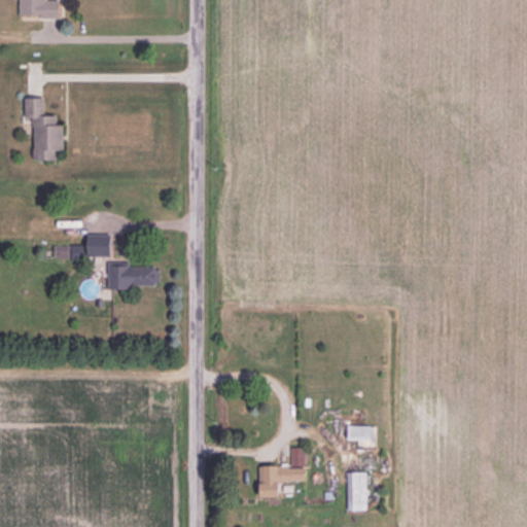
[(19,0),(20,15),(59,15),(58,0),(19,0)]
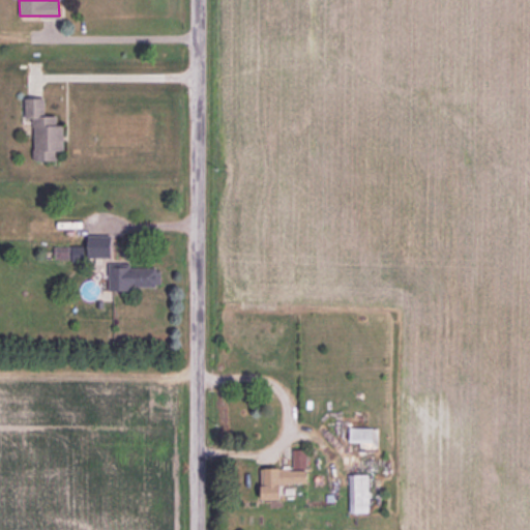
[(63,150),(63,124),(56,124),(56,115),(45,115),(45,97),(24,97),(24,118),(33,118),(33,159),(45,159),(45,150),(63,150)]
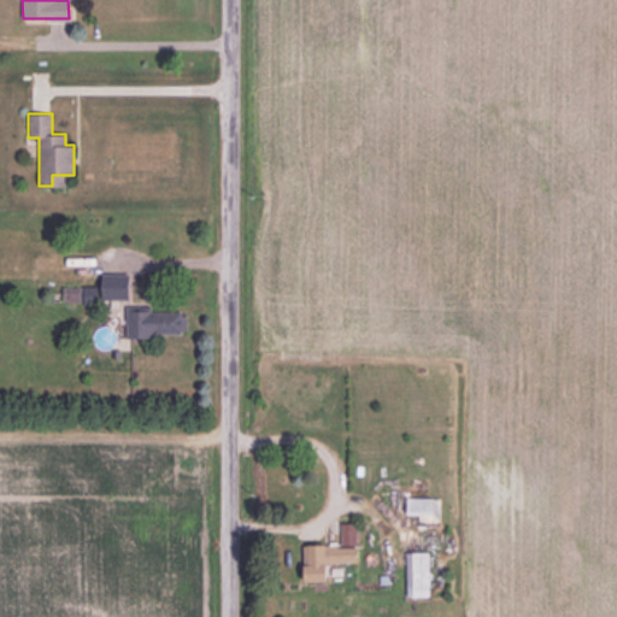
[(129,272),(101,272),(101,299),(129,299),(129,272)]
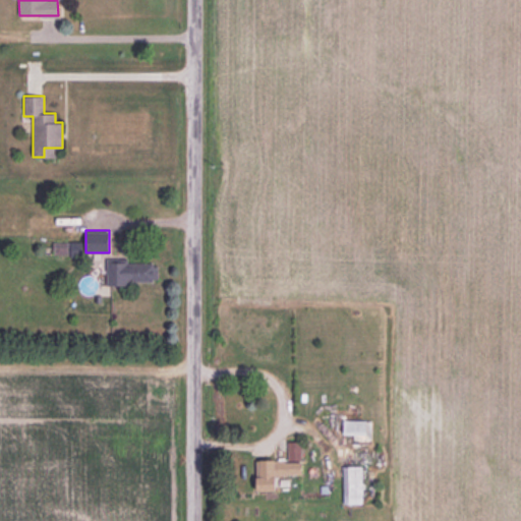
[(81,241),(53,241),(53,254),(81,254),(81,241)]
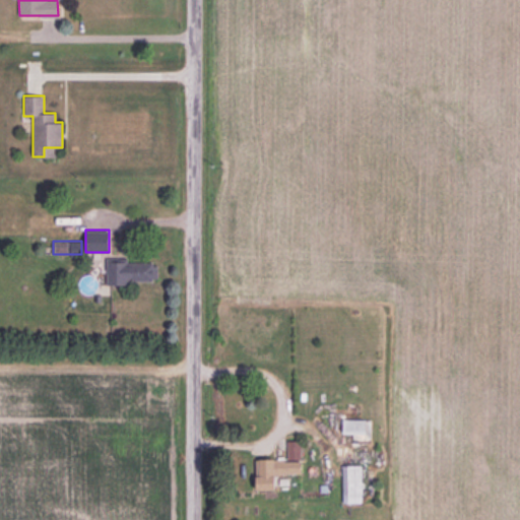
[(106,281),(158,282),(158,262),(107,261),(106,281)]
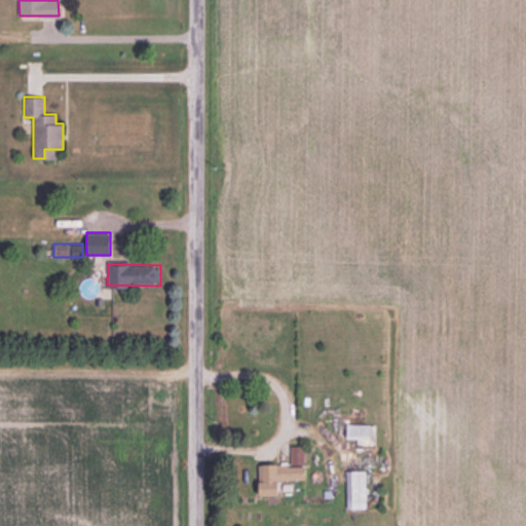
[(303,446),(290,445),(290,465),(303,465),(303,446)]
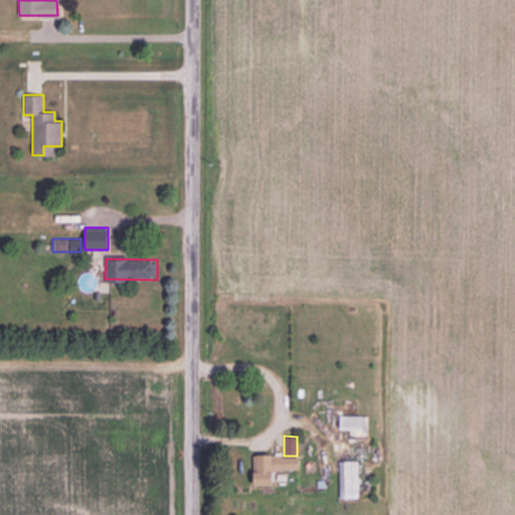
[(298,468),(298,457),(283,457),(283,453),(252,454),(253,485),(273,484),(272,469),(298,468)]
